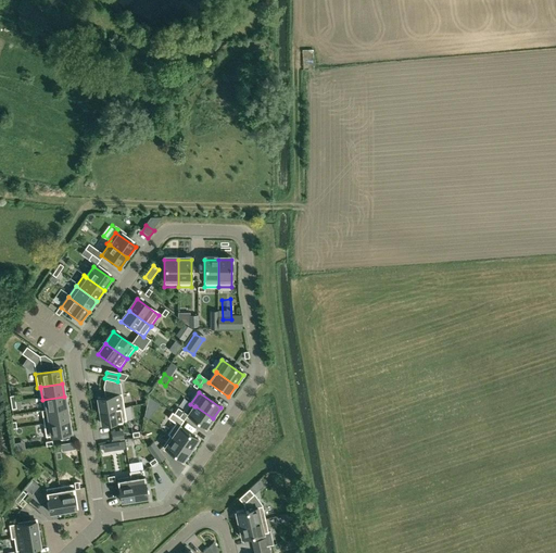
[(66,410),(64,397),(42,400),(45,413),(66,410)]
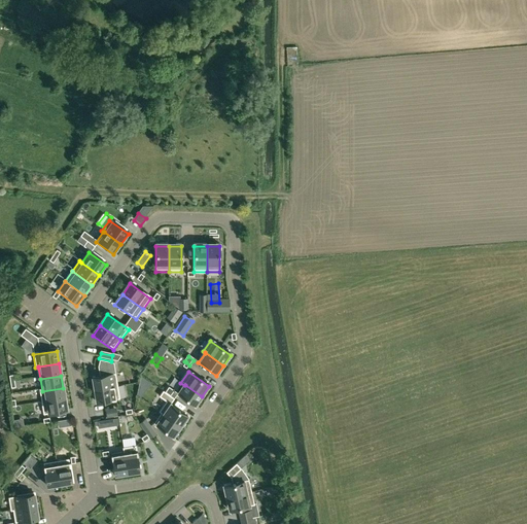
[(117,388),(115,376),(93,379),(95,392),(117,388)]
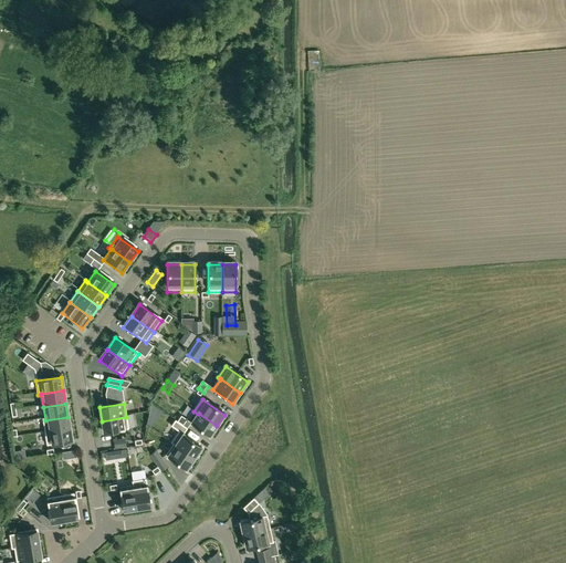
[(217,426),(199,414),(198,414),(190,425),(209,438),(217,426)]
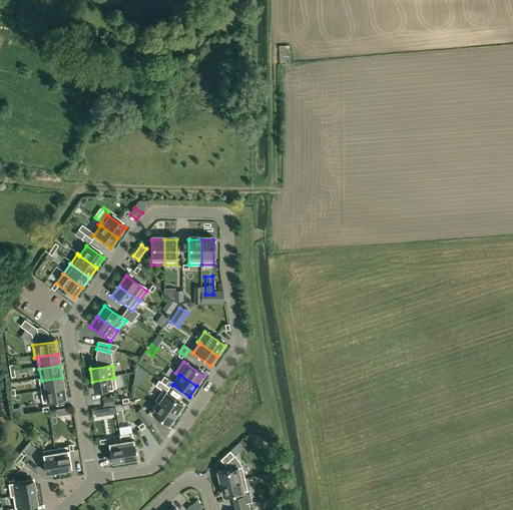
[(63,390),(61,378),(41,381),(38,381),(40,393),(63,390)]
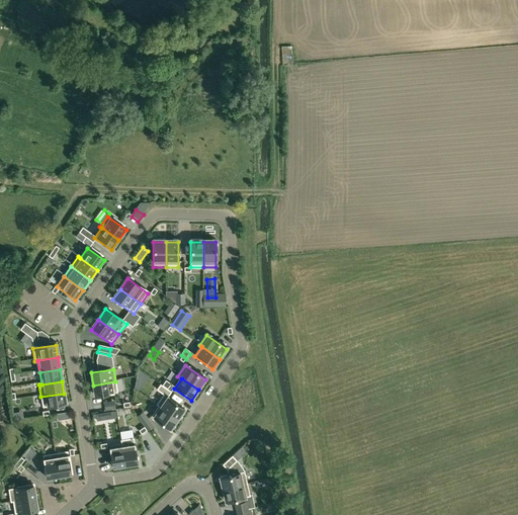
[(117,394),(115,381),(93,385),(95,398),(117,394)]
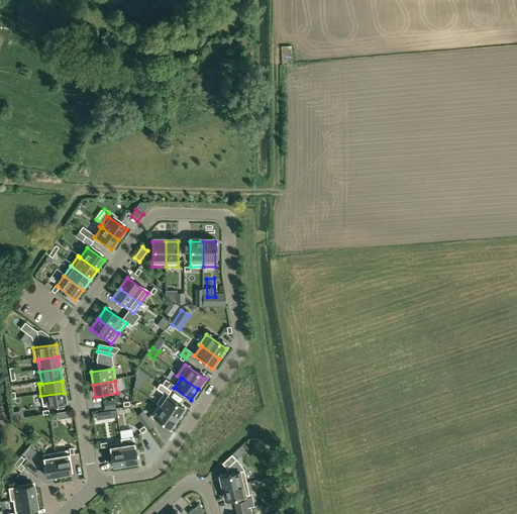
[(133,389),(137,391),(142,386),(135,381),(133,389)]
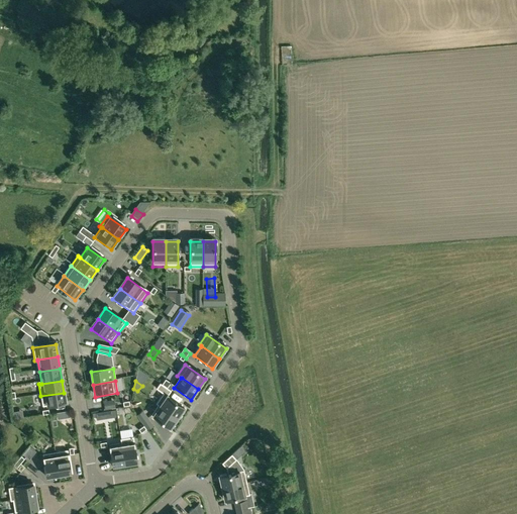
[(171,385),(166,382),(162,387),(167,390),(171,385)]
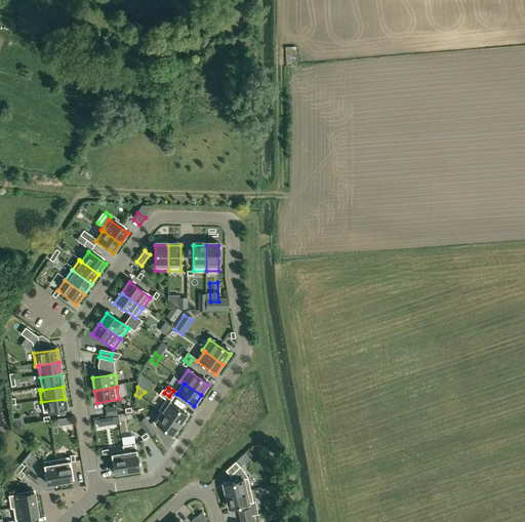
[(187,416),(170,404),(173,399),(162,392),(159,397),(165,402),(158,412),(160,413),(161,413),(179,427),(187,416)]
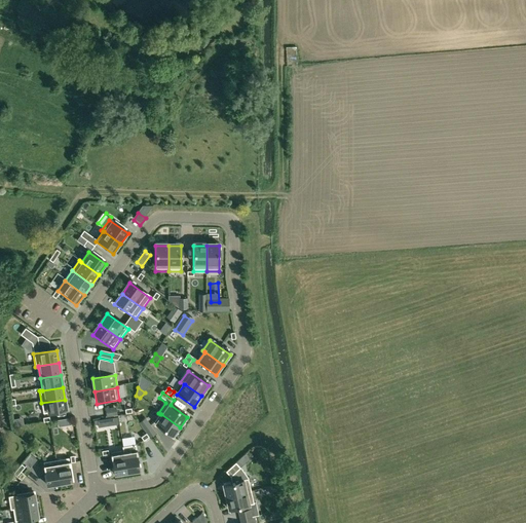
[(67,412),(65,400),(41,403),(43,416),(67,412)]
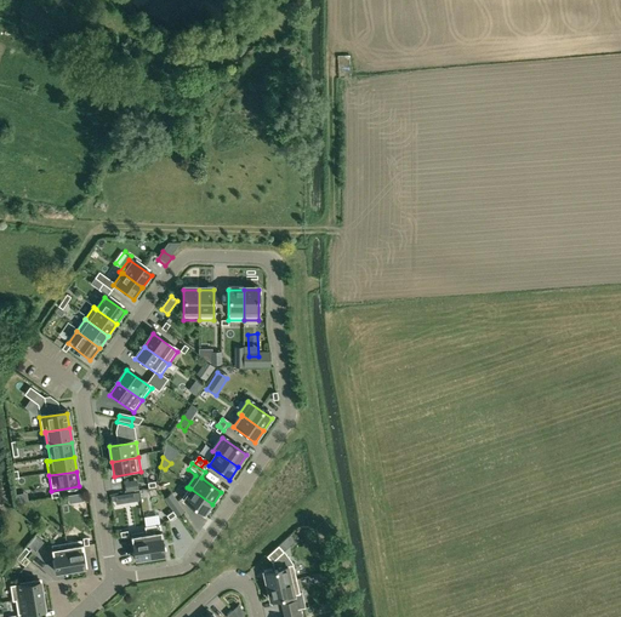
[(124,493),(123,483),(113,483),(114,493),(124,493)]
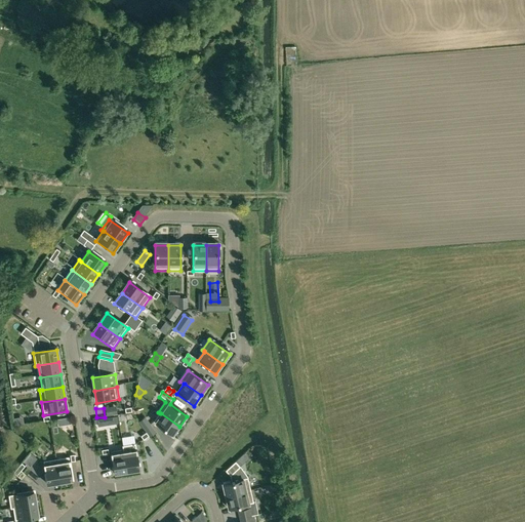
[(113,410),(106,411),(107,418),(114,416),(113,410)]
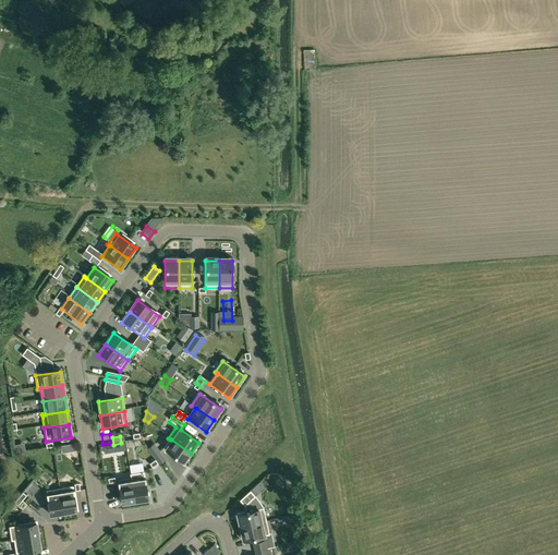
[(183,465),(191,454),(171,439),(170,439),(162,450),(183,465)]
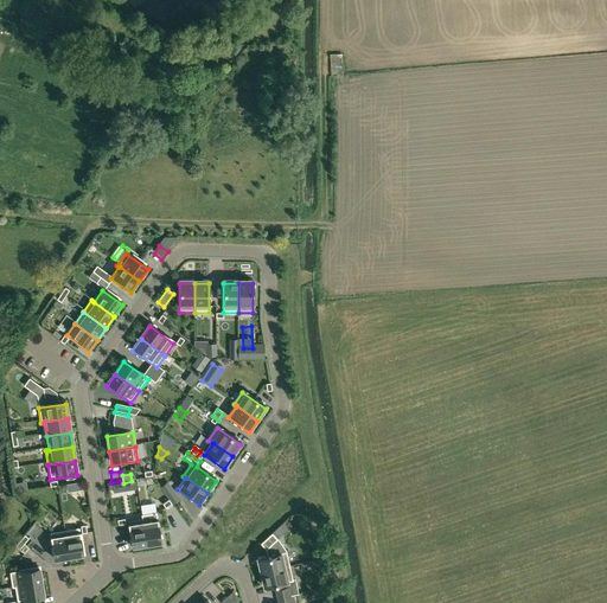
[(135,483),(112,487),(113,495),(138,491),(135,483)]
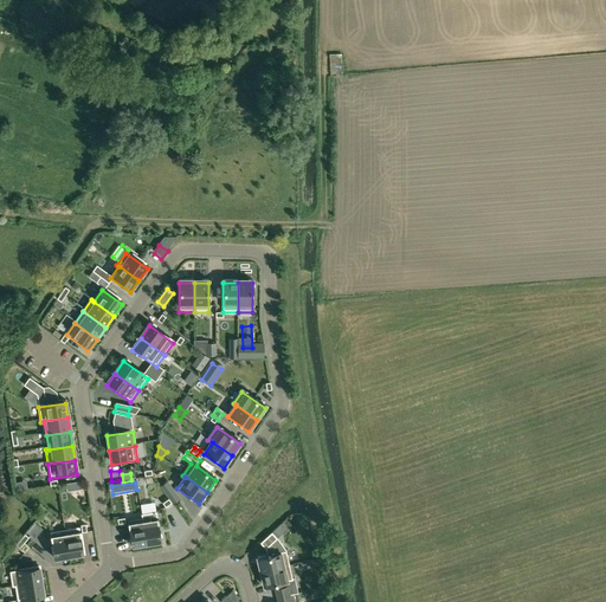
[(180,502),(173,492),(166,498),(173,507),(180,502)]
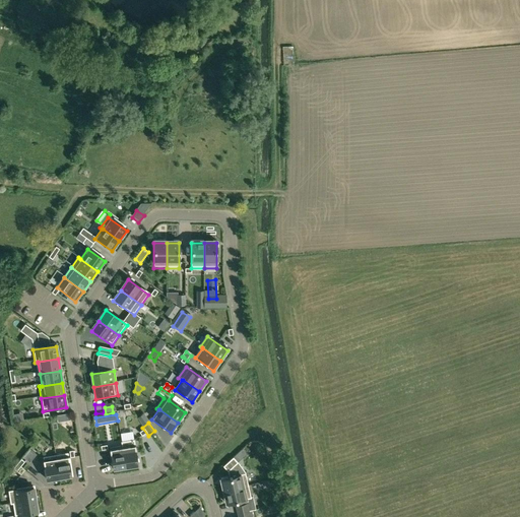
[(138,467),(134,442),(121,444),(122,449),(125,469),(138,467)]
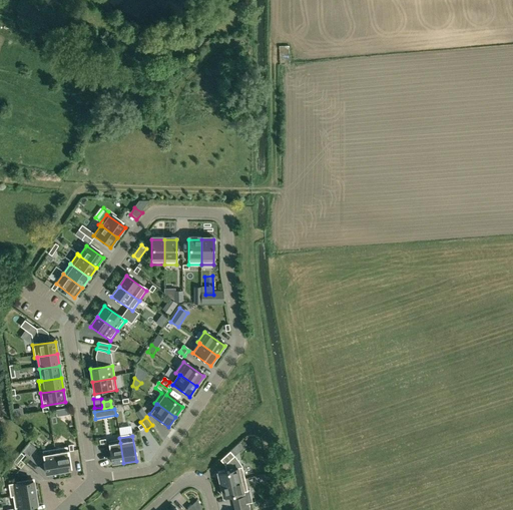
[(120,443),(108,445),(111,465),(123,463),(120,443)]
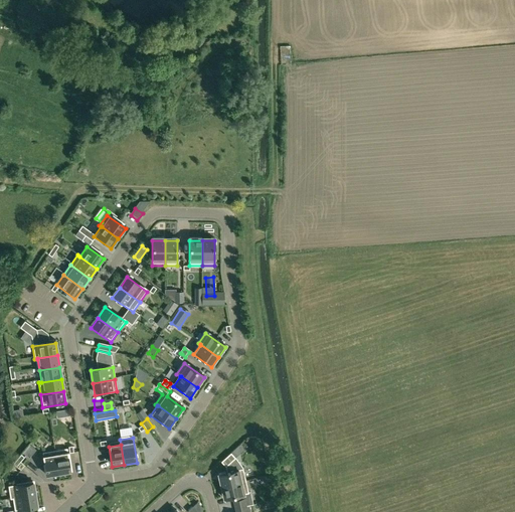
[(23,455),(29,461),(35,453),(29,448),(23,455)]
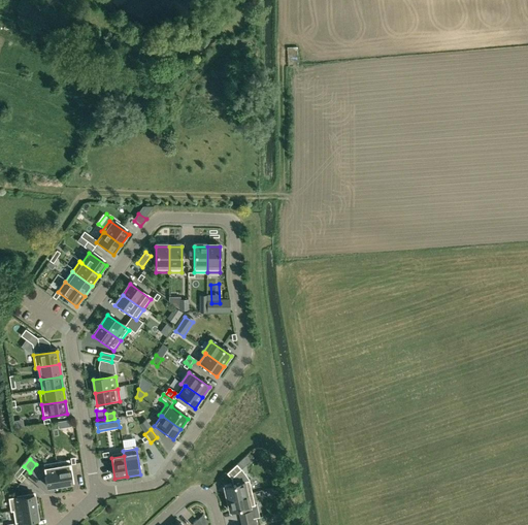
[(69,462),(56,464),(60,487),(72,485),(69,462)]
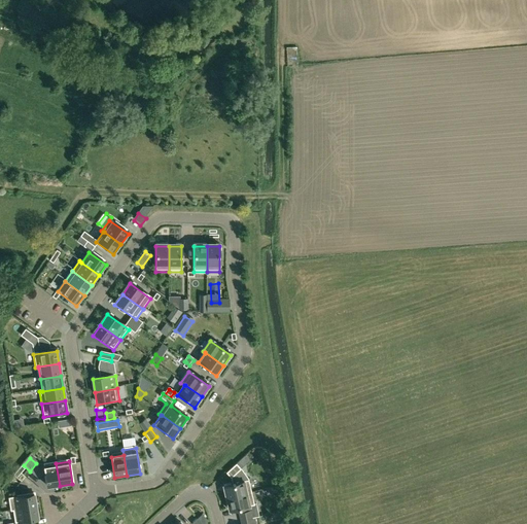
[(60,486),(56,463),(43,465),(47,488),(60,486)]
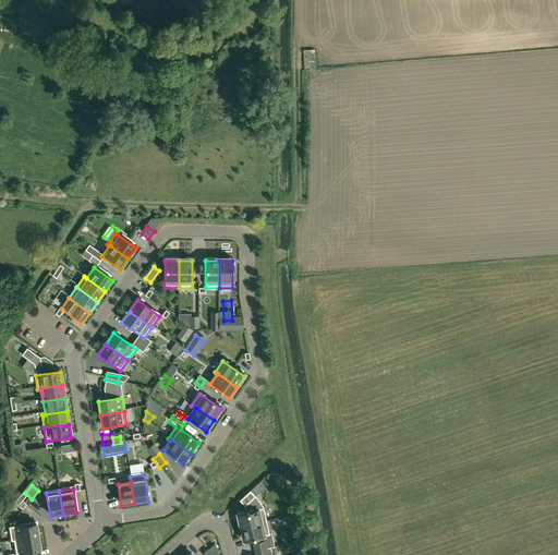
[(251,502),(257,497),(254,492),(246,497),(251,502)]
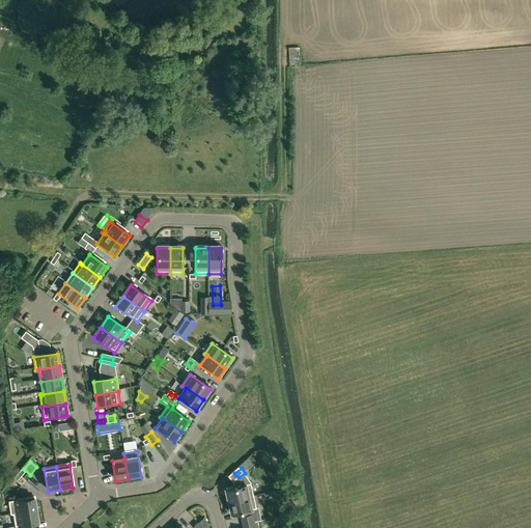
[(25,474),(22,471),(14,480),(17,483),(25,474)]
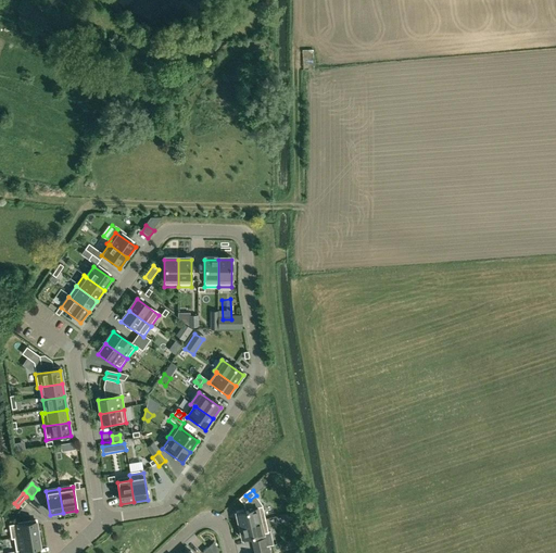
[(26,505),(22,501),(17,506),(22,510),(26,505)]
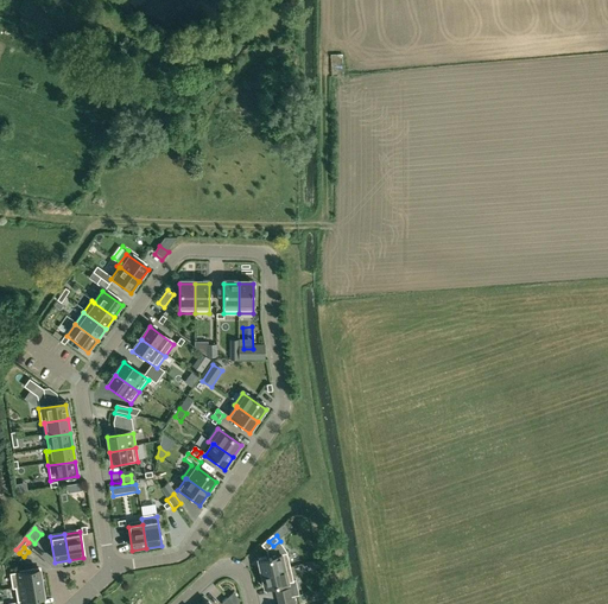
[(258,563),(261,577),(290,570),(286,555),(258,563)]
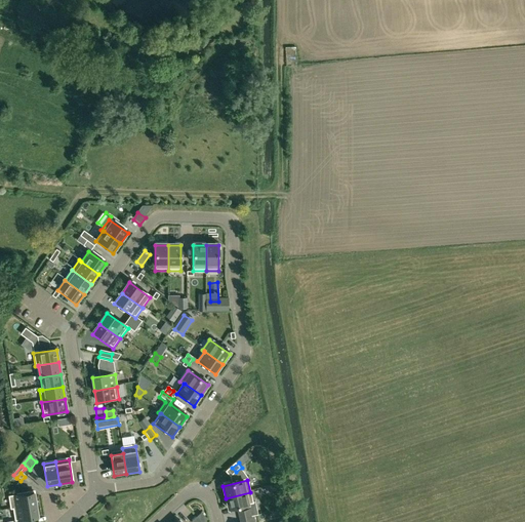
[(253,505),(250,492),(226,498),(229,511),(253,505)]
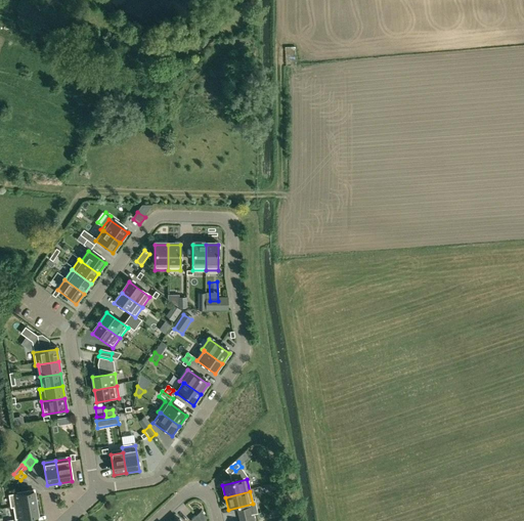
[(8,496),(10,510),(13,509),(36,506),(34,492),(8,496)]
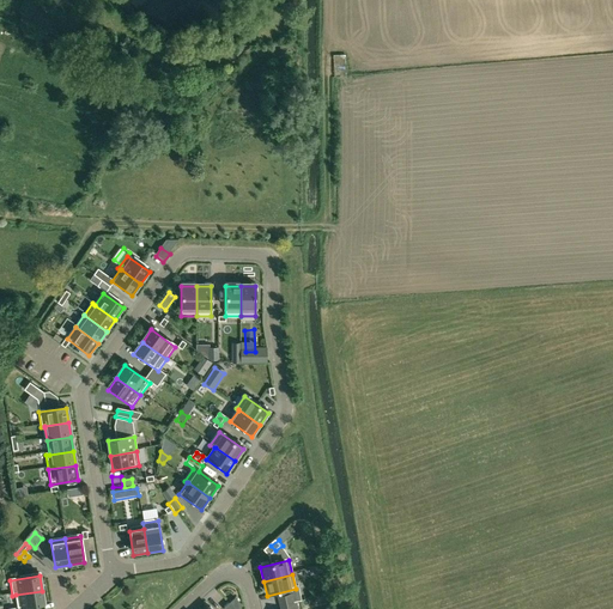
[(44,606),(42,591),(16,595),(18,608),(31,608),(44,606)]
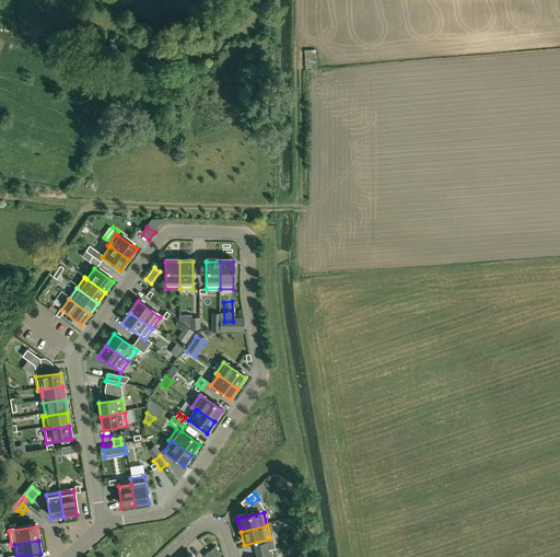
[(268,544),(255,547),(254,548),(256,556),(270,553),(268,544)]
